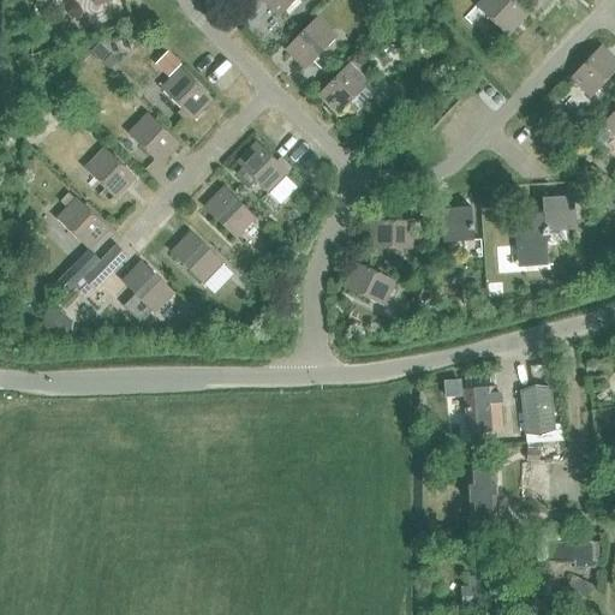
[(261,0),(280,18),(296,0),(261,0)]
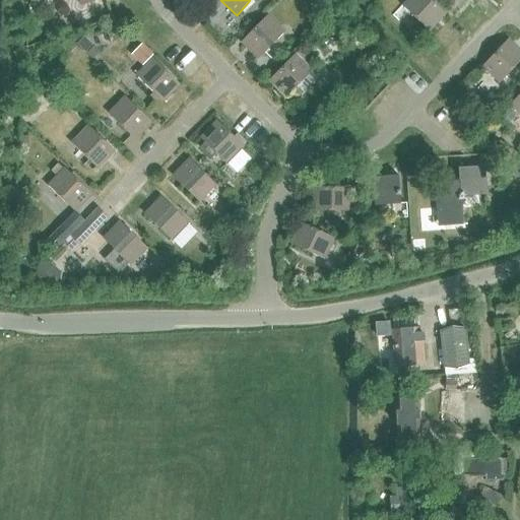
[(320,0),(319,0),(313,7),(322,15),(329,8),(320,0)]
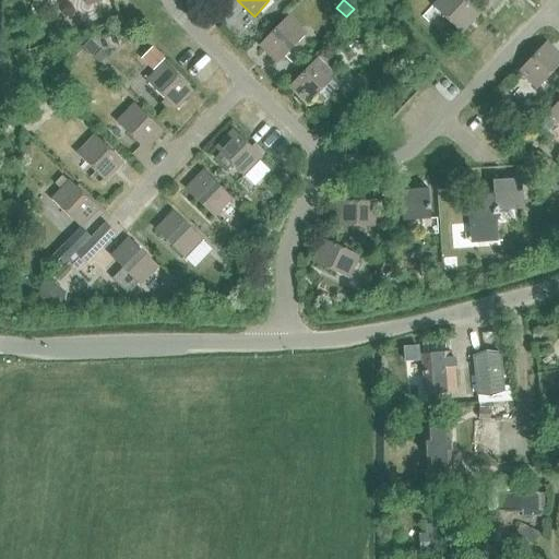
[(438,0),(432,7),(462,34),(479,15),(462,0),(438,0)]
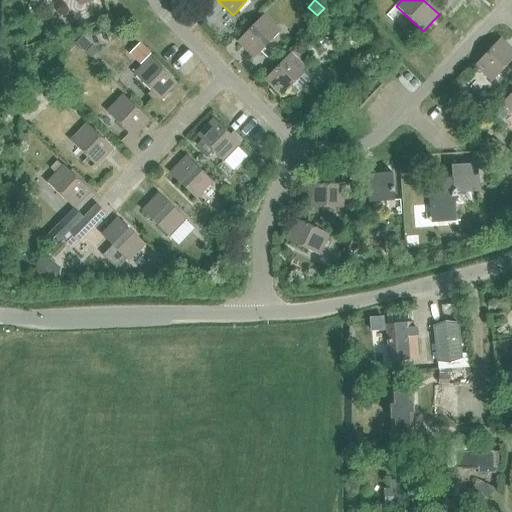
[(328,11),(323,15),(330,22),(335,17),(328,11)]
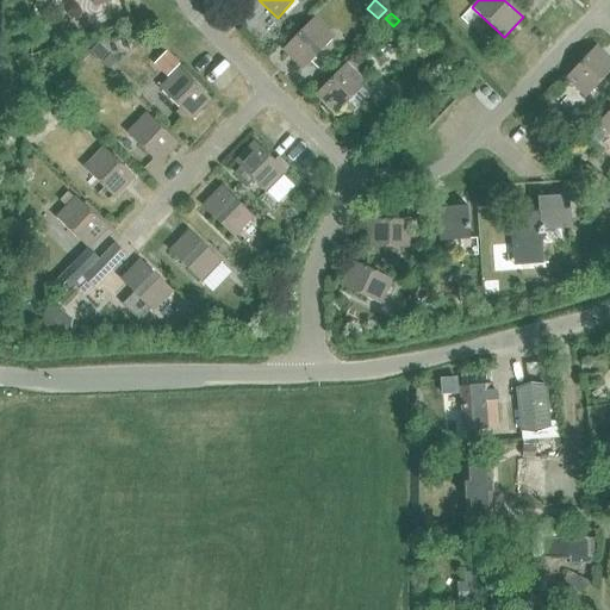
[(303,69),(334,38),(315,18),(284,50),(303,69)]
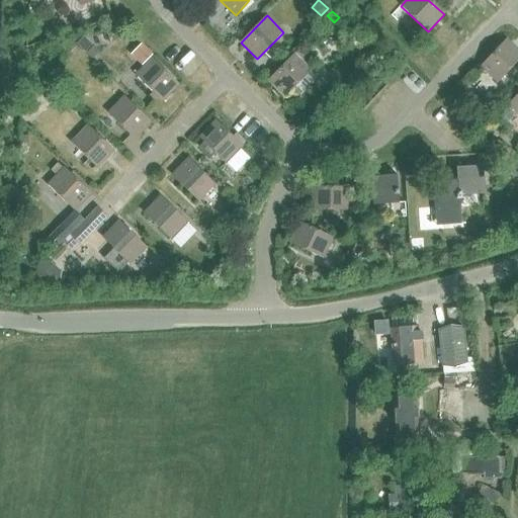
[(498,83),(517,61),(517,51),(506,39),(481,67),(498,83)]
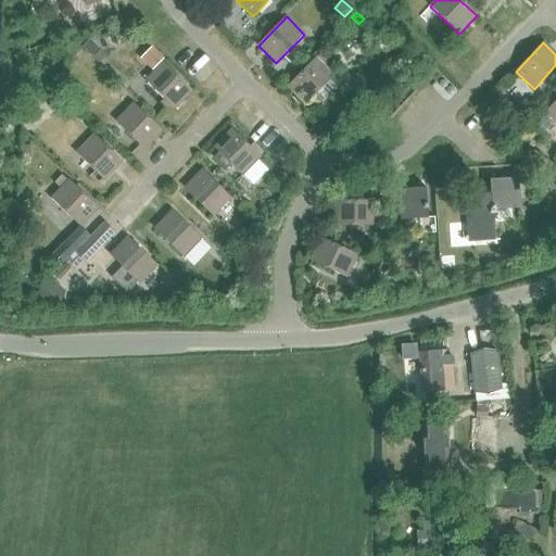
[(391,43),(382,52),(396,66),(405,58),(391,43)]
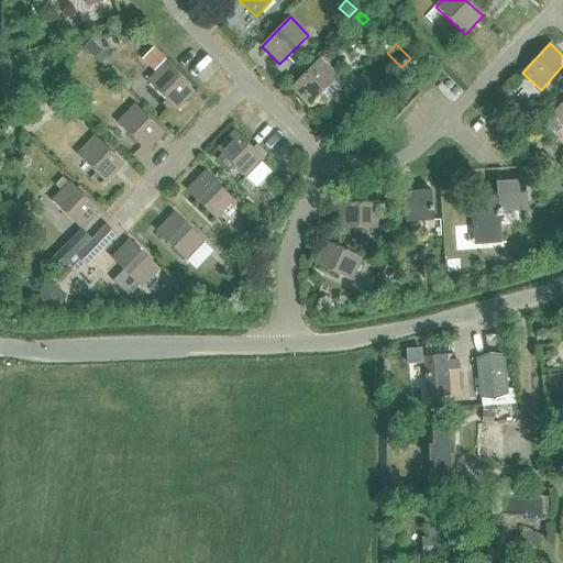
[(76,46),(70,53),(76,58),(83,52),(76,46)]
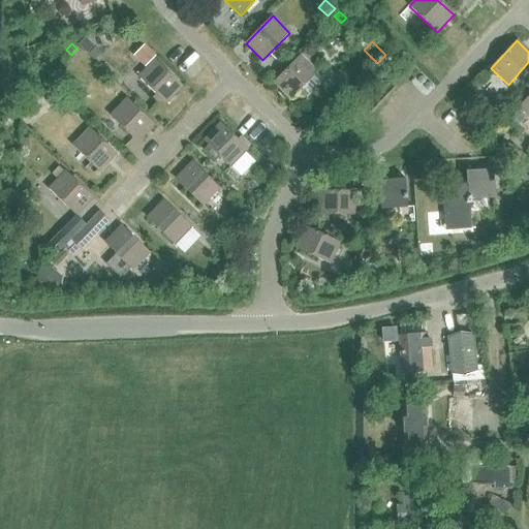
[(145,45),(135,54),(148,65),(156,57),(145,45)]
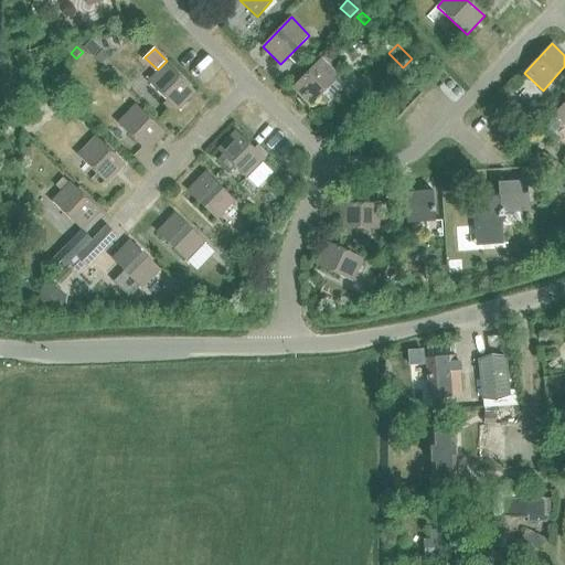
[(100,52),(94,59),(100,66),(108,59),(100,52)]
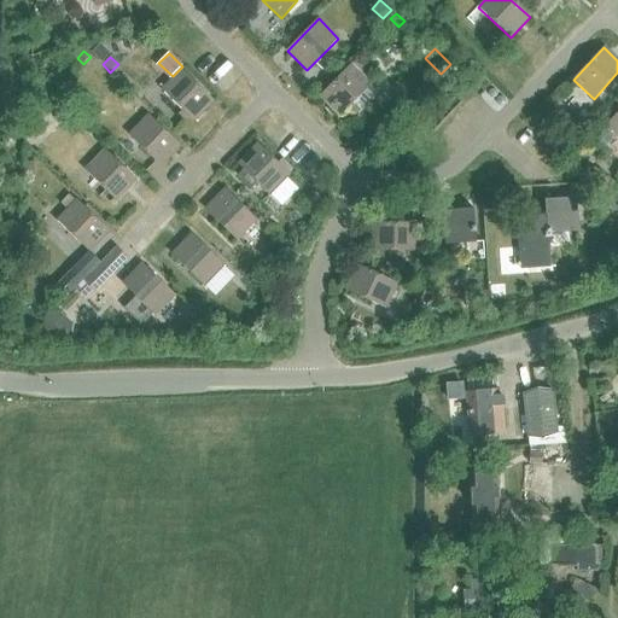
[(340,116),(372,85),(351,64),(320,97),(340,116)]
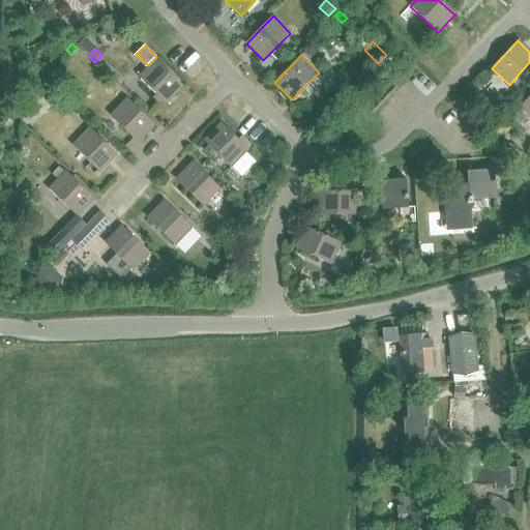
[(139,78),(167,104),(183,87),(155,60),(139,78)]
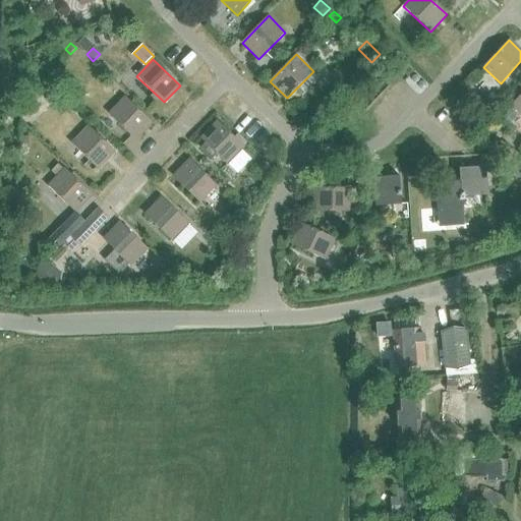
[(52,91),(45,98),(50,103),(57,96),(52,91)]
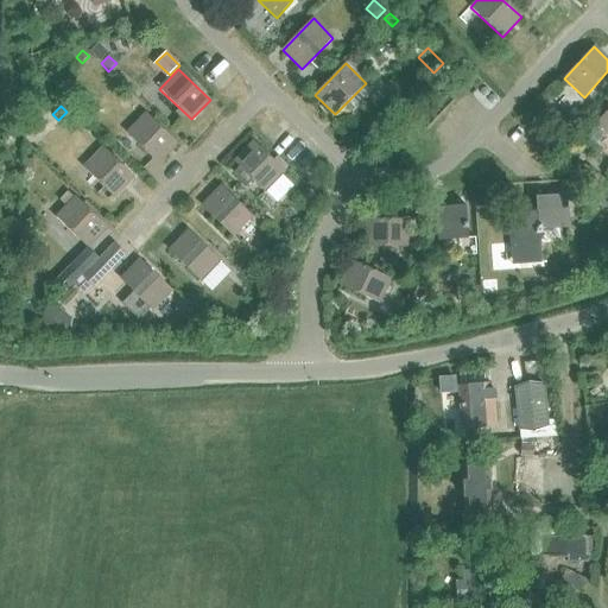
[(388,108),(380,118),(390,126),(398,118),(388,108)]
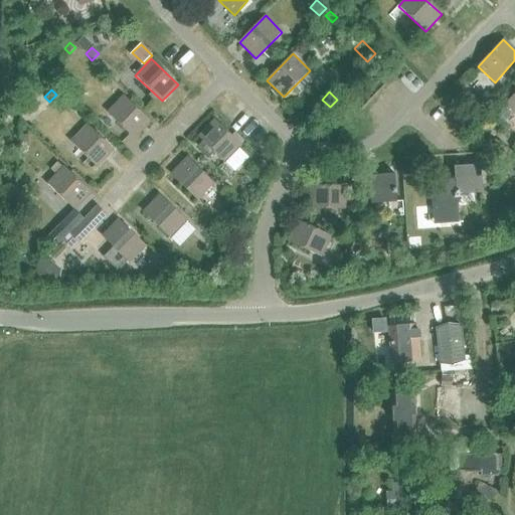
[(514,113),(514,94),(506,104),(514,113)]
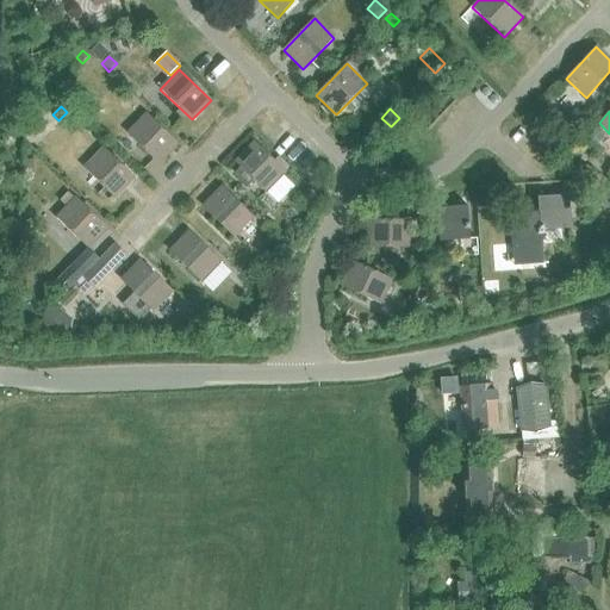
[(128,134),(159,165),(178,144),(147,113),(128,134)]
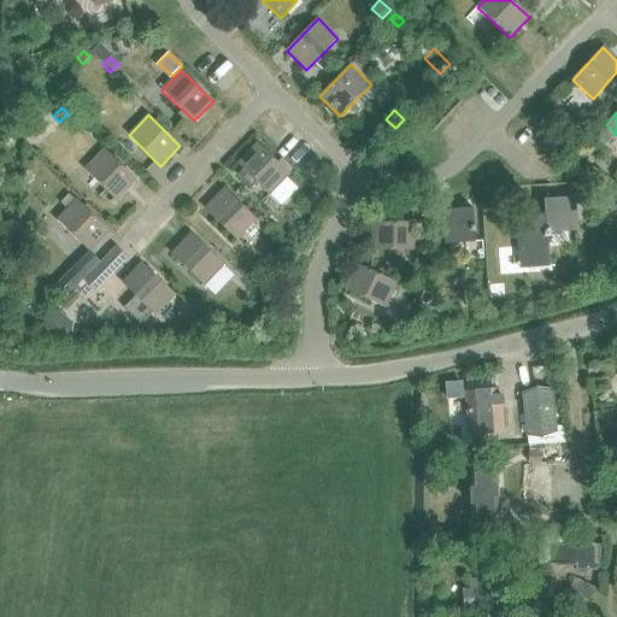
[(568,140),(563,145),(570,152),(575,146),(568,140)]
